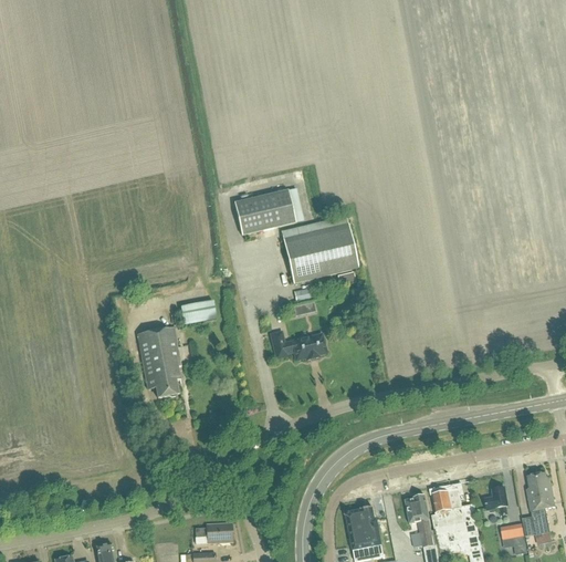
[(287,188),(233,200),(241,233),(295,220),(287,188)]
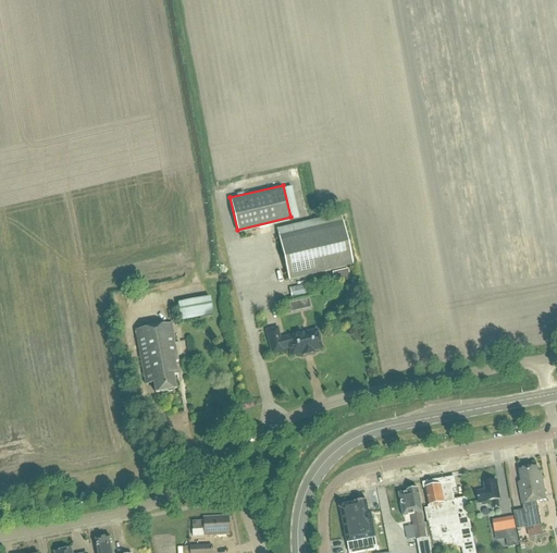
[(288,277),(353,261),(343,219),(279,233),(288,277)]
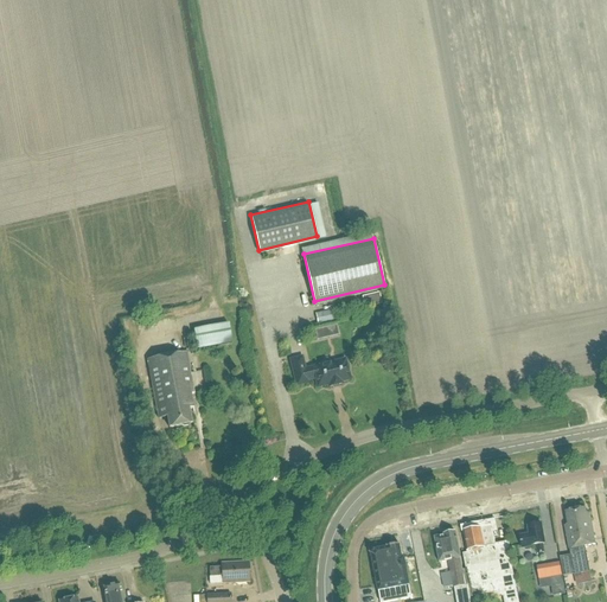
[(378,290),(362,294),(364,306),(381,302),(378,290)]
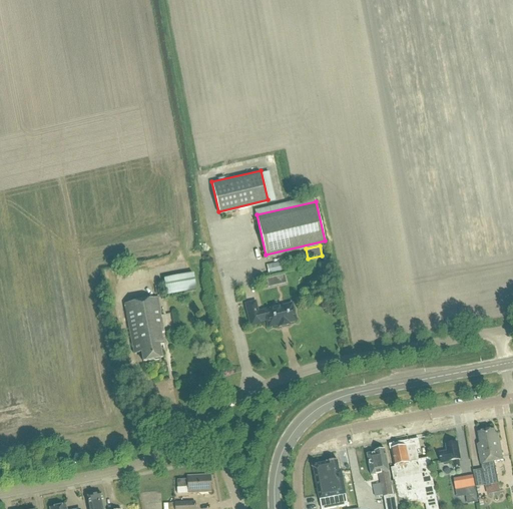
[(270,276),(286,273),(282,259),(267,262),(270,276)]
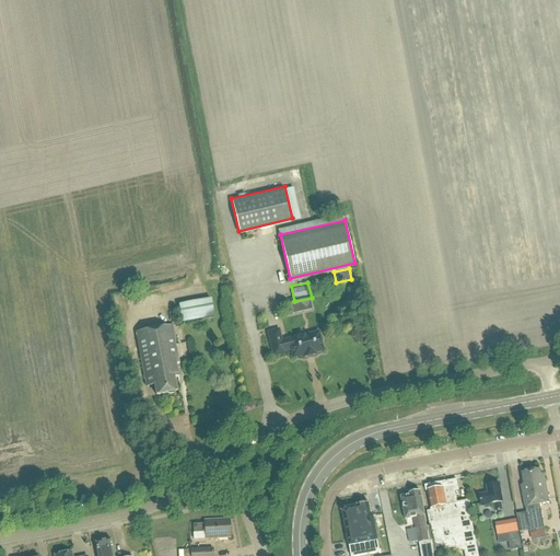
[(181,320),(213,313),(210,296),(177,301),(181,320)]
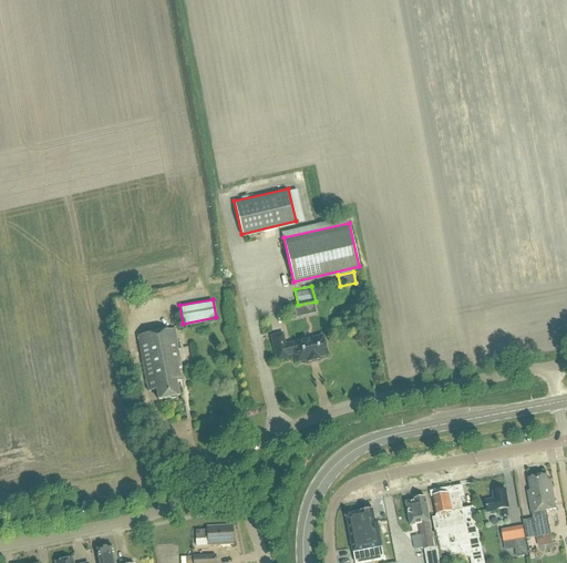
[(178,393),(176,380),(181,379),(178,366),(181,366),(174,327),(137,334),(148,389),(156,387),(157,397),(178,393)]
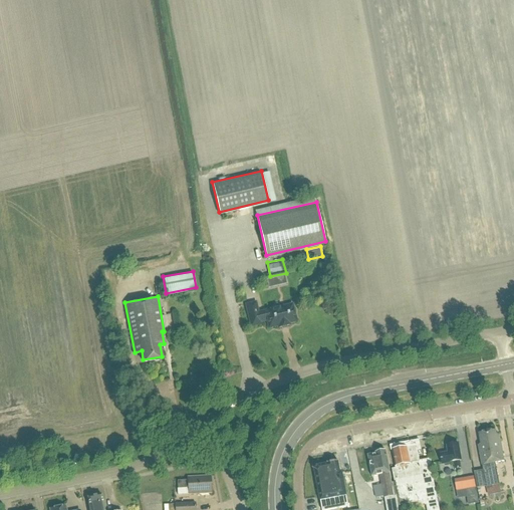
[(258,312),(255,300),(246,302),(251,323),(260,321),(260,319),(267,318),(268,325),(278,323),(278,325),(289,322),(288,320),(296,318),(292,302),(261,309),(261,311),(258,312)]
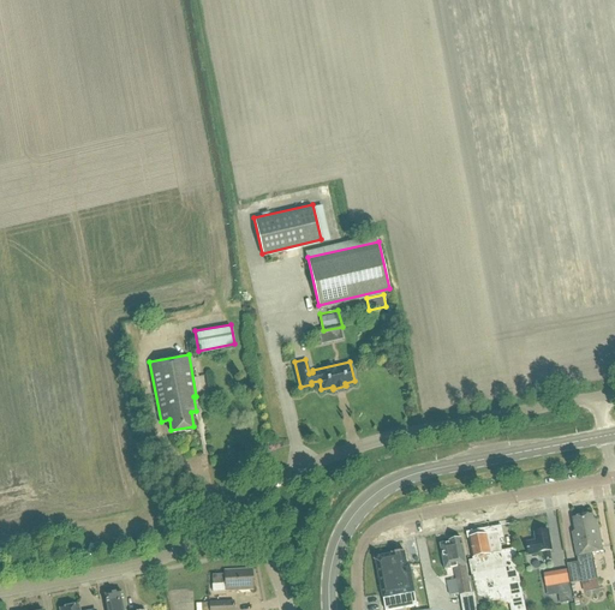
[(597,525),(595,512),(573,515),(577,528),(573,530),(583,579),(598,576),(593,550),(603,549),(599,525),(597,525)]
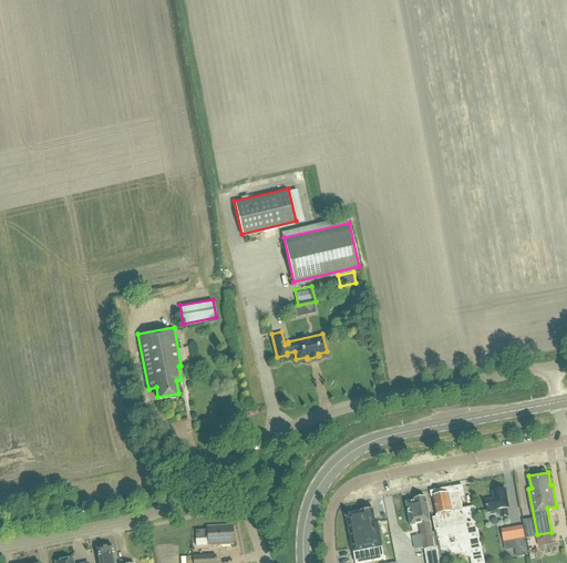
[(441,555),(460,552),(471,555),(472,562),(485,562),(474,504),(463,507),(460,490),(462,490),(461,483),(430,489),(431,494),(433,494),(436,514),(432,515),(439,544),(441,555)]
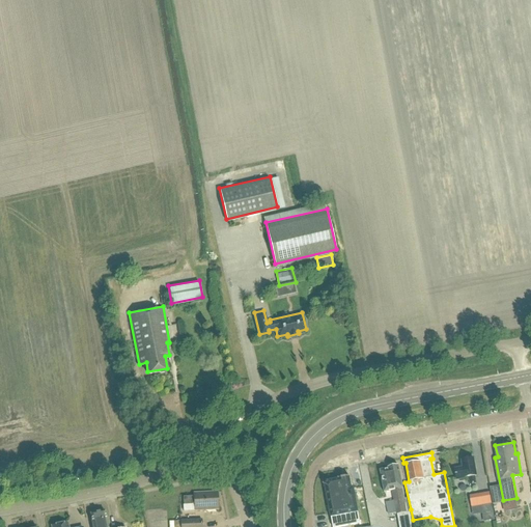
[(476,480),(475,473),(477,473),(474,455),(463,458),(464,465),(455,467),(457,476),(469,474),(470,481),(476,480)]
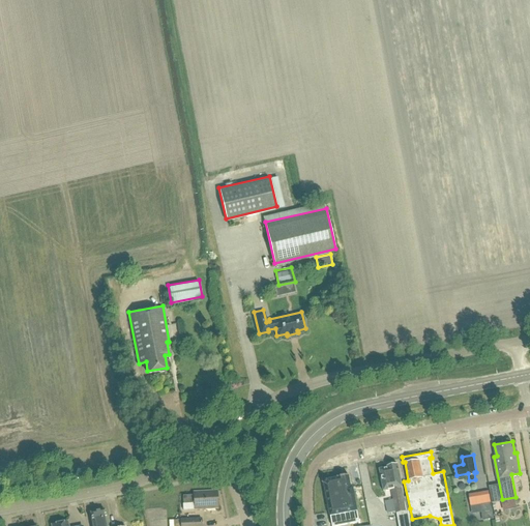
[(396,510),(406,509),(402,486),(402,485),(398,463),(388,465),(380,467),(384,489),(392,487),(396,510)]
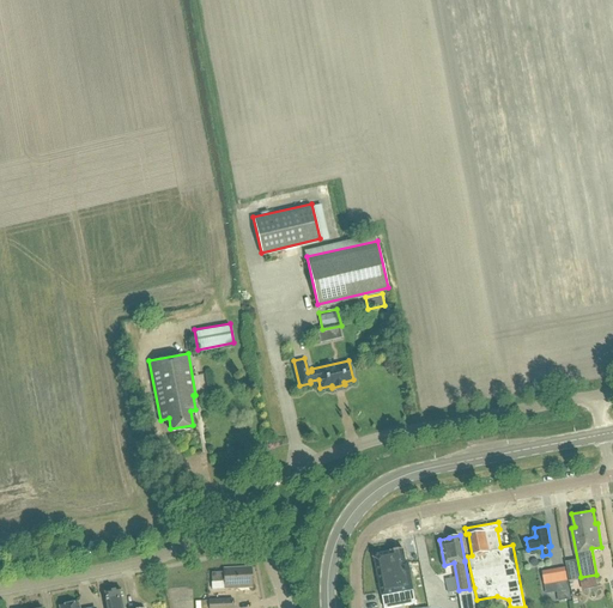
[(384,606),(417,600),(408,560),(406,560),(404,547),(390,549),(390,551),(378,552),(377,551),(374,555),(376,557),(384,606)]
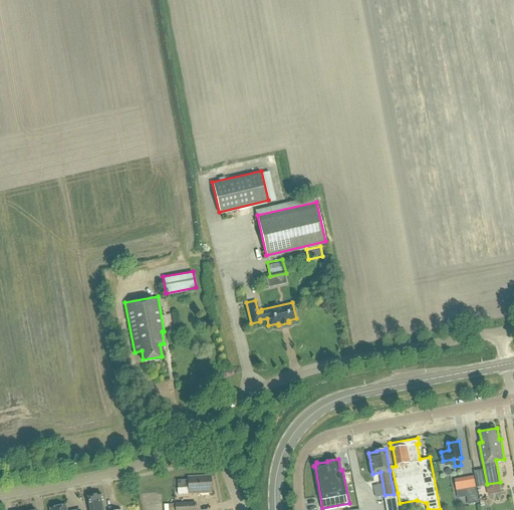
[(211,490),(211,473),(187,474),(188,477),(178,478),(178,486),(188,485),(188,491),(211,490)]
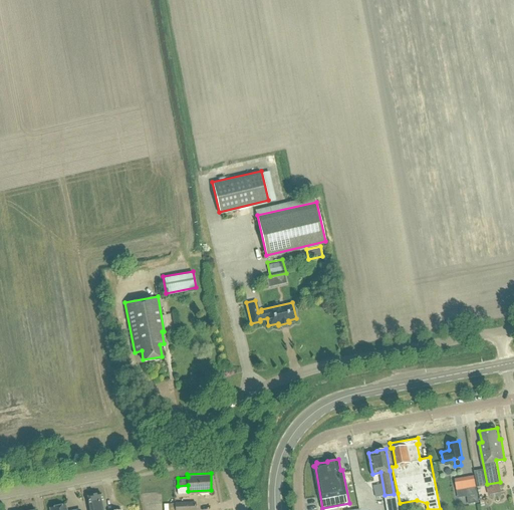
[(476,485),(466,486),(468,501),(478,499),(476,485)]
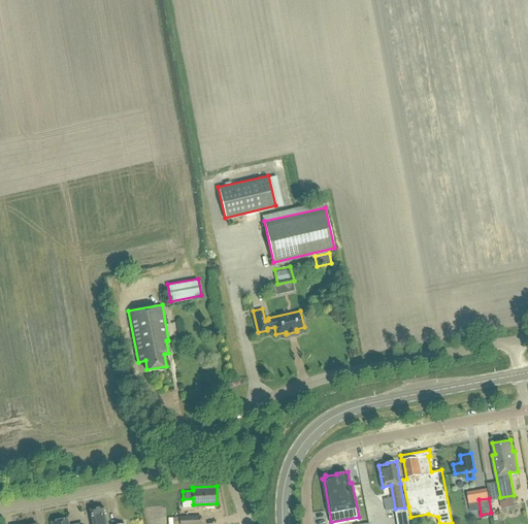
[(114,523),(107,523),(104,504),(98,505),(94,505),(94,506),(89,508),(92,523),(125,523),(125,522),(114,523)]
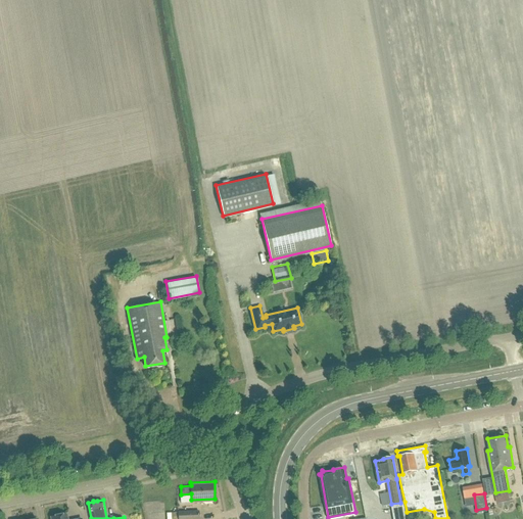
[(408,518),(407,512),(405,502),(400,503),(391,504),(393,518),(408,518)]
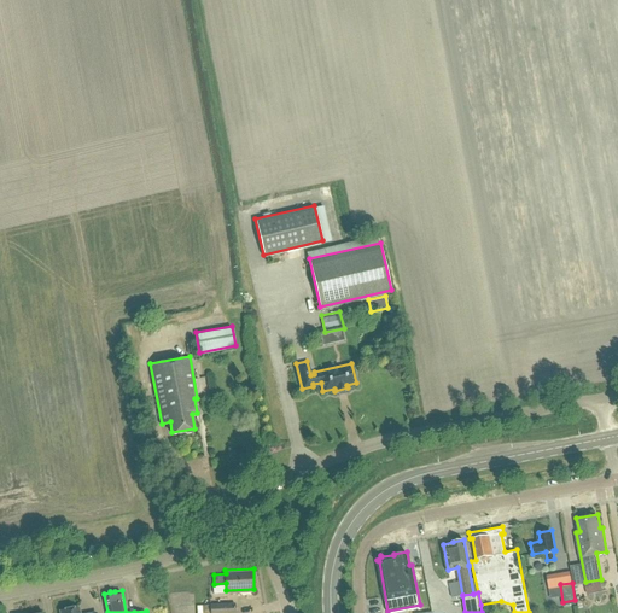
[(234,600),(209,601),(210,612),(229,612),(235,612),(234,600)]
